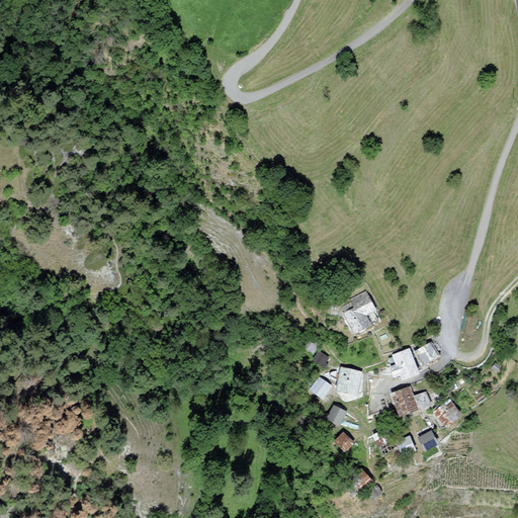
[(361,316),(370,312),(364,297),(341,308),(343,312),(339,313),(348,334),(365,326),(361,316)]
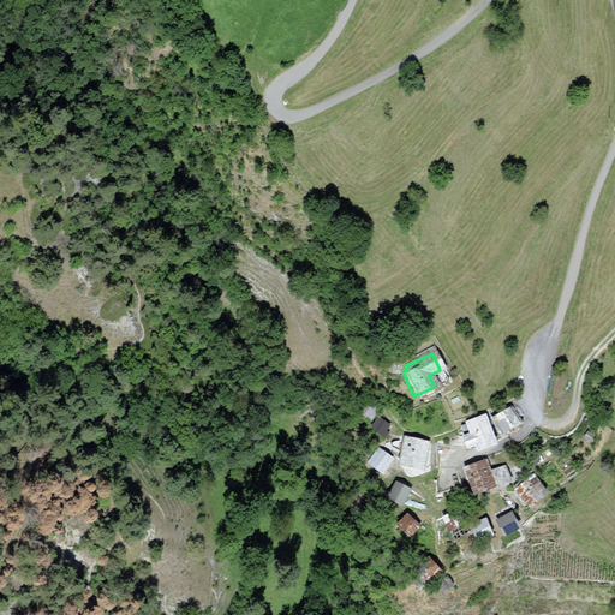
[(511,408),(495,418),(503,433),(519,424),(511,408)]
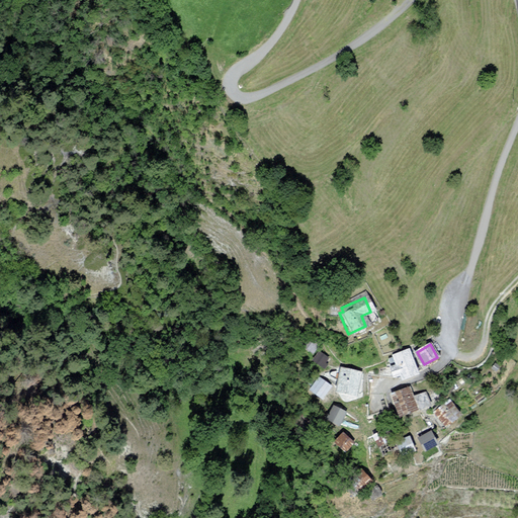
[(394,356),(399,366),(391,369),(395,378),(403,375),(404,378),(419,372),(409,349),(394,356)]
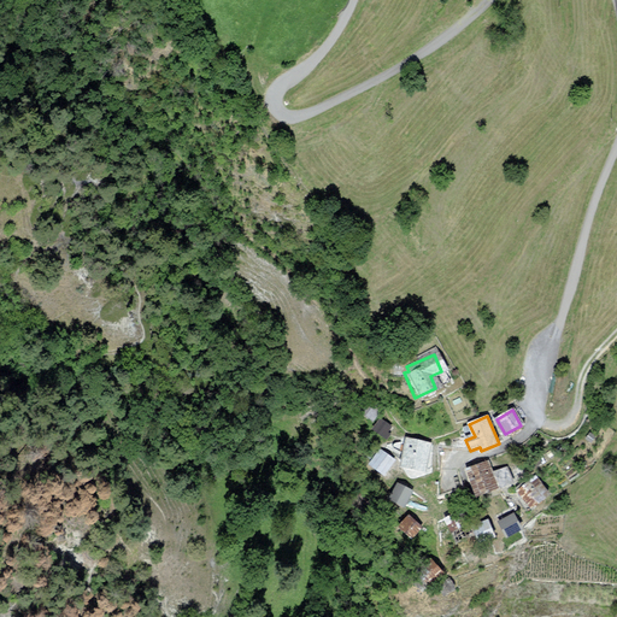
[(430,444),(406,439),(401,465),(424,470),(430,444)]
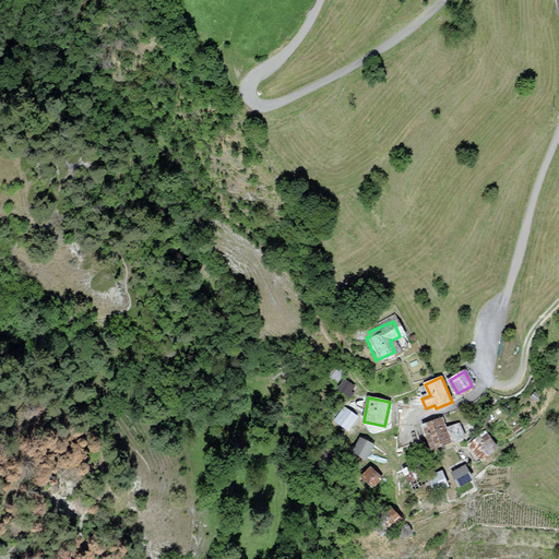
[(345,408),(336,420),(348,428),(356,417),(345,408)]
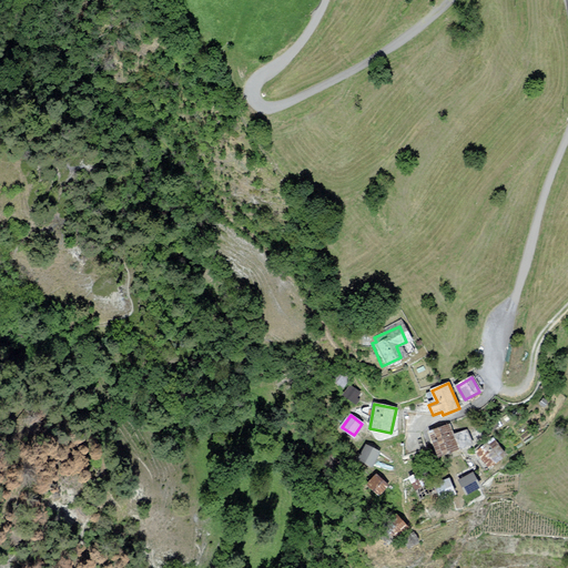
[(453,436),(448,426),(430,434),(439,455),(470,443),(466,430),(453,436)]
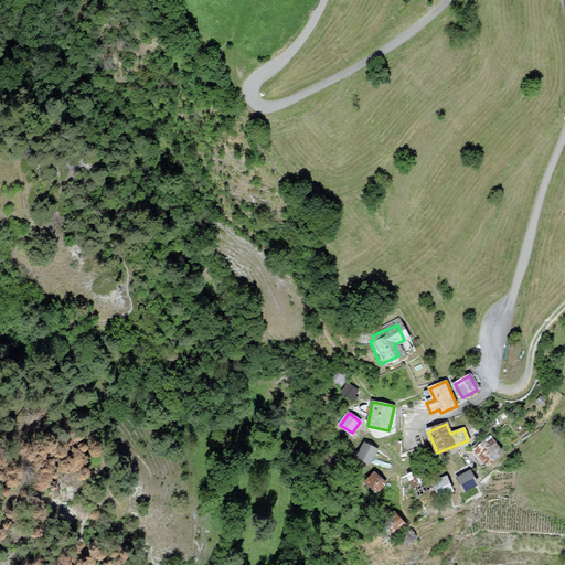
[(502,452),(490,438),(475,450),(487,465),(502,452)]
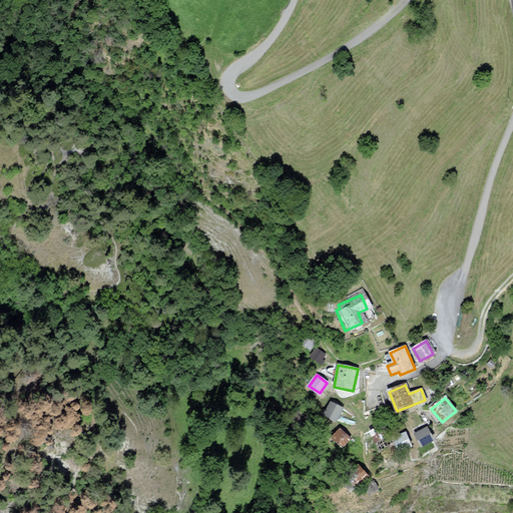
[(342,408),(331,403),(325,415),(336,420),(342,408)]
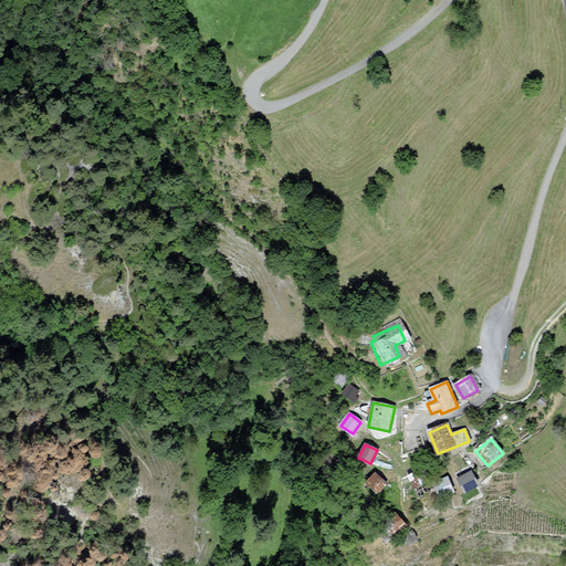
[(432,488),(422,470),(409,477),(418,494),(432,488)]
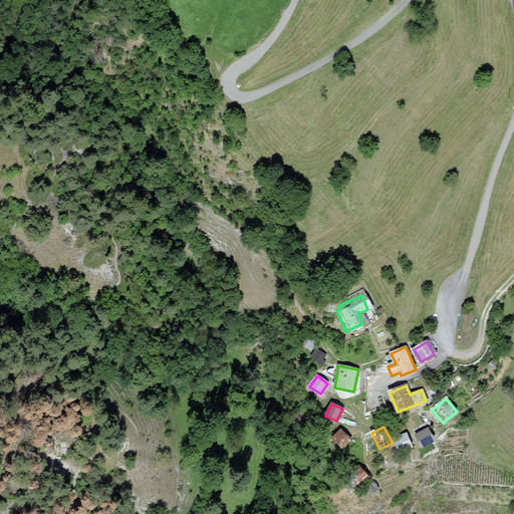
[(434,441),(428,429),(417,435),(423,447),(434,441)]
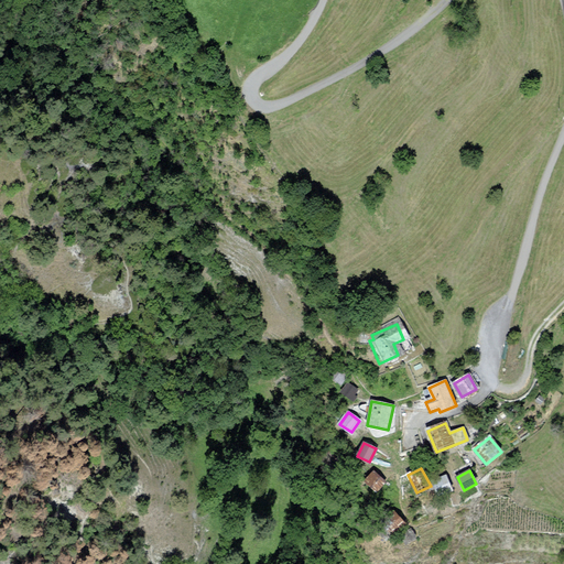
[(366,481),(377,490),(384,483),(373,473),(366,481)]
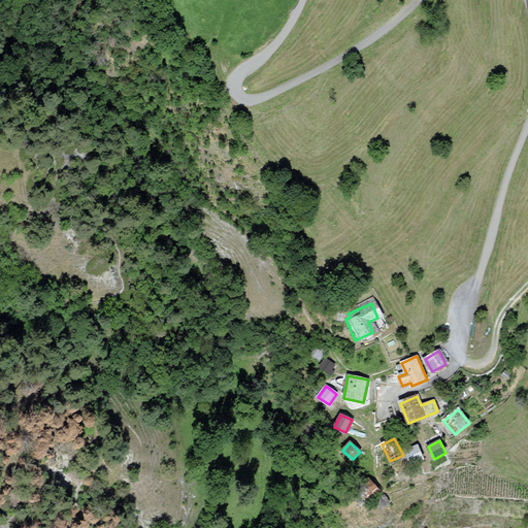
[(423,459),(417,446),(406,451),(411,463),(423,459)]
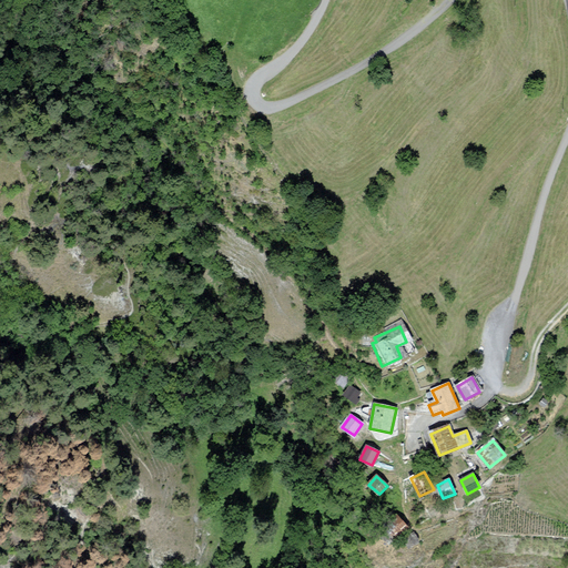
[(406,526),(396,516),(384,528),(394,538),(406,526)]
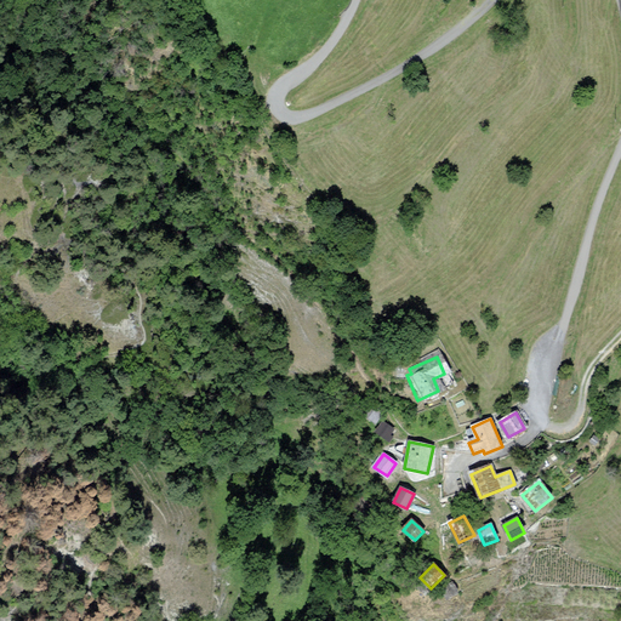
[(457,593),(451,584),(443,588),(448,598),(457,593)]
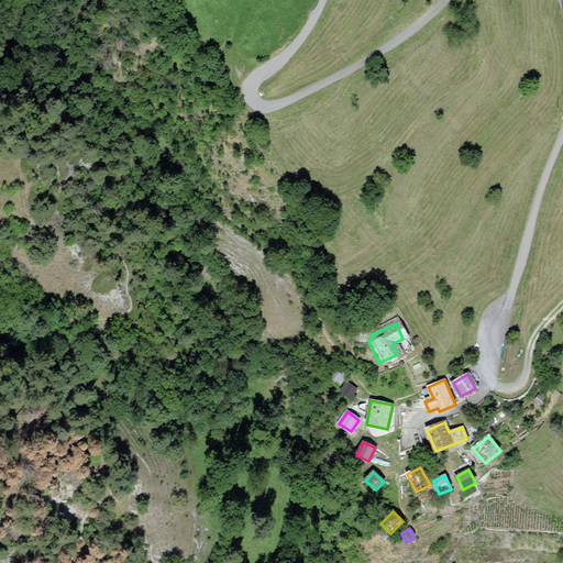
All buildings are outlined.
